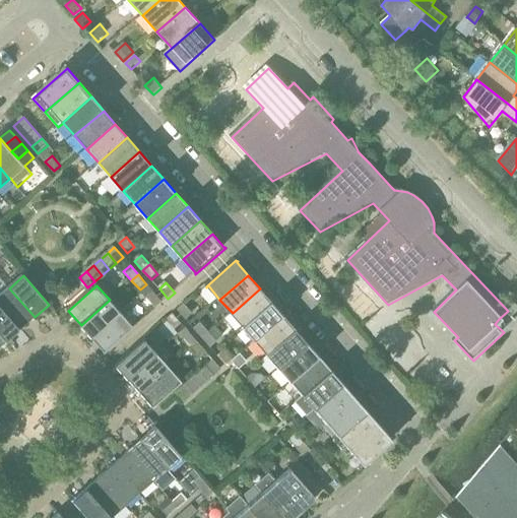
[(9,288),(0,296),(0,306),(20,330),(35,317),(9,288)]
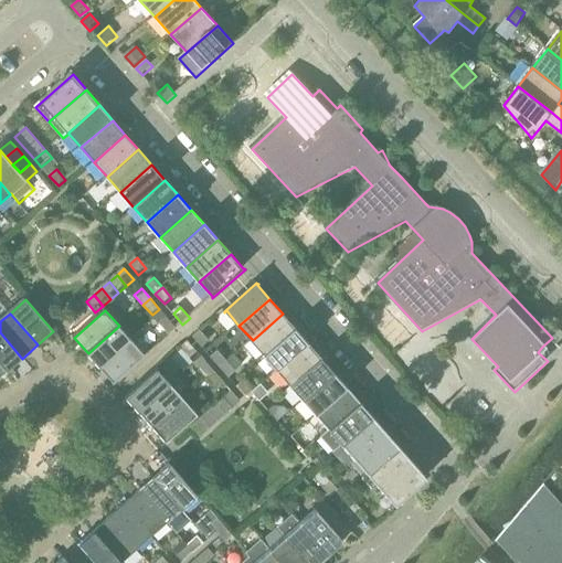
[(296,329),(283,314),(253,340),(266,356),(296,329)]
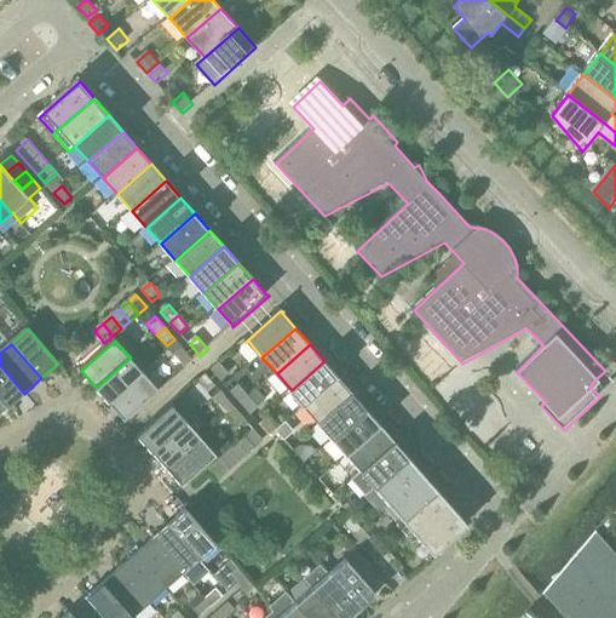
[(194,361),(184,349),(176,356),(186,368),(194,361)]
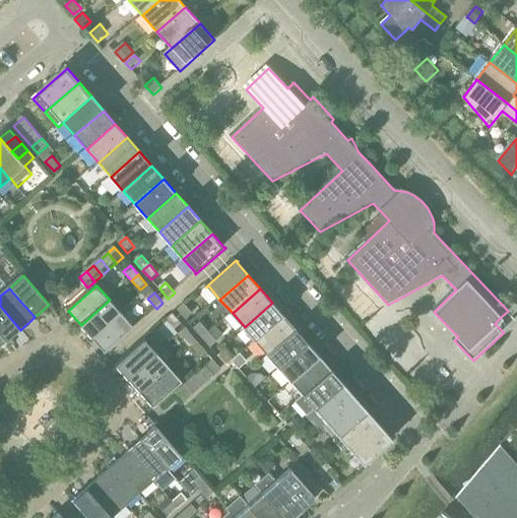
[(122,313),(110,300),(81,325),(92,338),(122,313)]
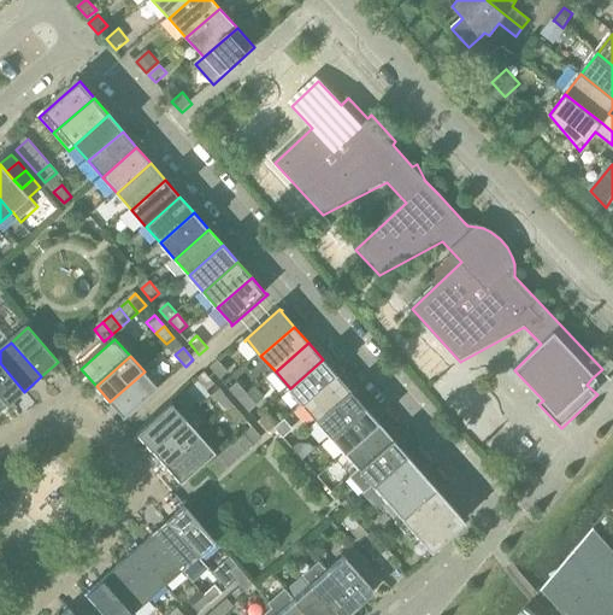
[(290,388),(305,404),(337,375),(323,359),(290,388)]
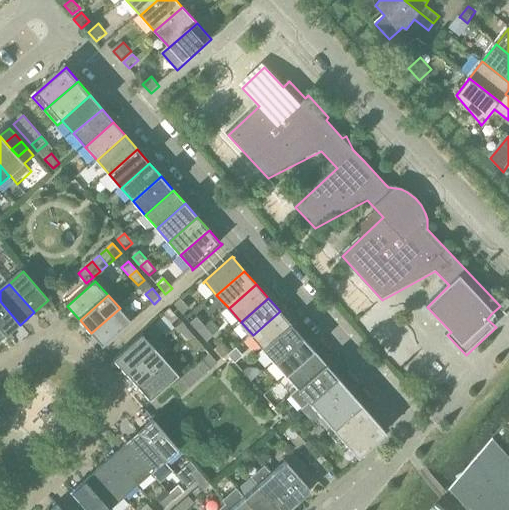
[(191,310),(182,300),(176,306),(184,315),(191,310)]
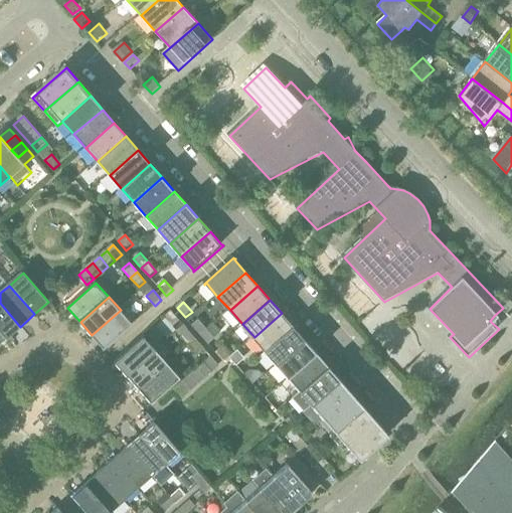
[(0,331),(6,339),(20,327),(0,303),(0,331)]
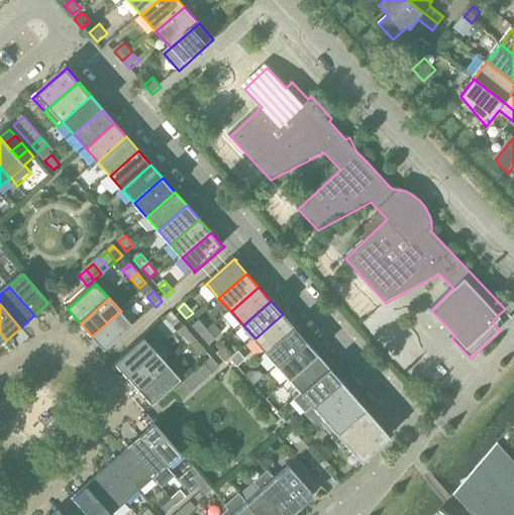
[(121,311),(92,336),(104,349),(103,350),(104,351),(134,325),(133,324),(132,324),(121,311)]
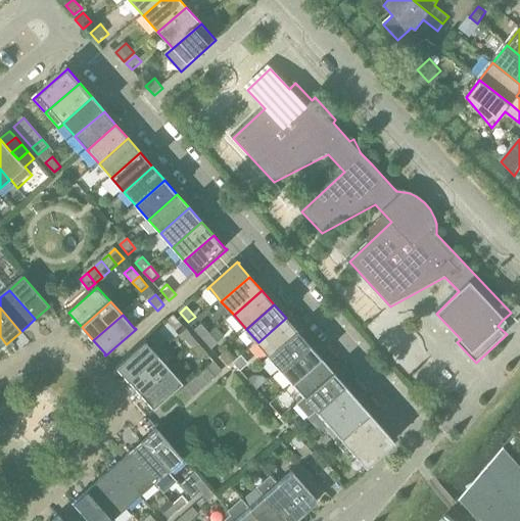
[(184,326),(175,317),(168,323),(177,332),(184,326)]
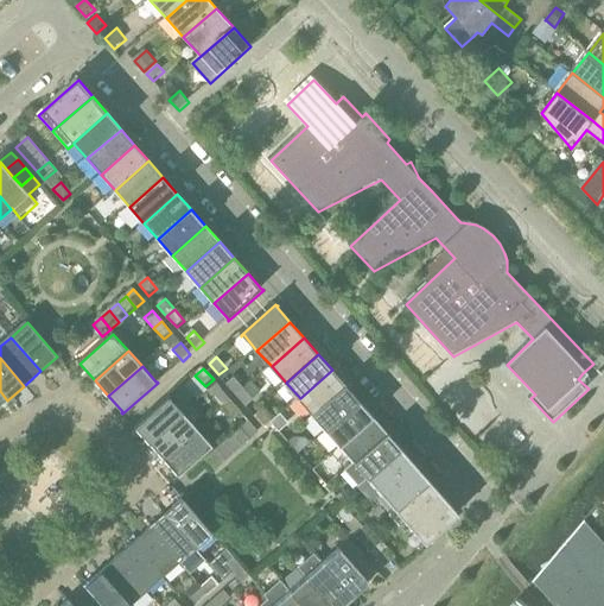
[(347,386),(332,370),(300,398),(313,415),(347,386)]
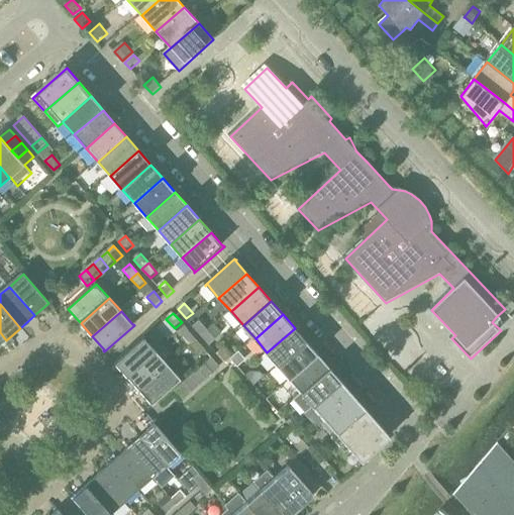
[(202,336),(209,331),(200,321),(194,327),(202,336)]
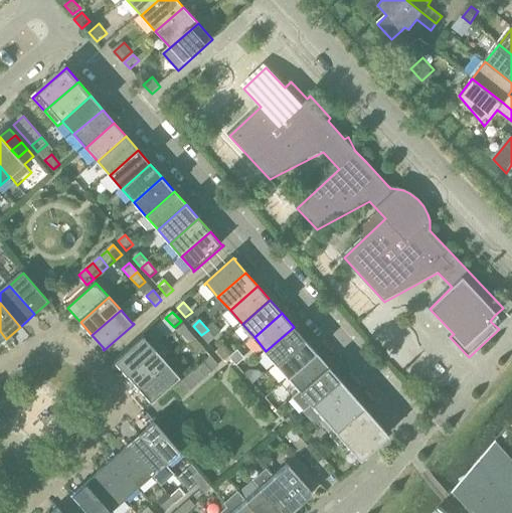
[(266,351),(278,364),(306,340),(294,327),(266,351)]
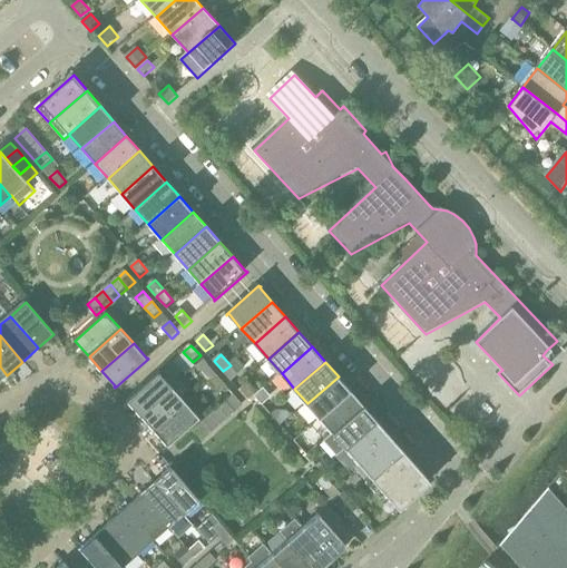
[(218,376),(208,365),(201,372),(211,382),(218,376)]
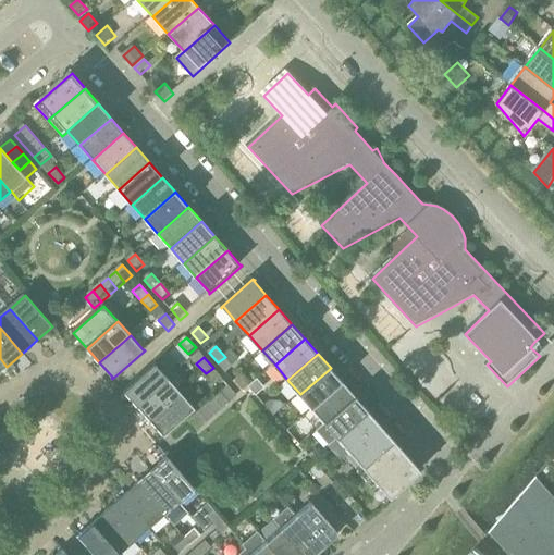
[(218,362),(226,373),(234,367),(225,357),(218,362)]
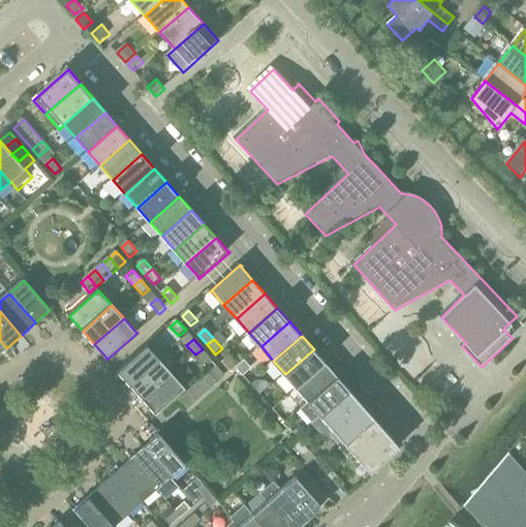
[(120,373),(131,386),(160,361),(149,347),(149,346),(148,345),(118,372),(119,373),(120,373)]
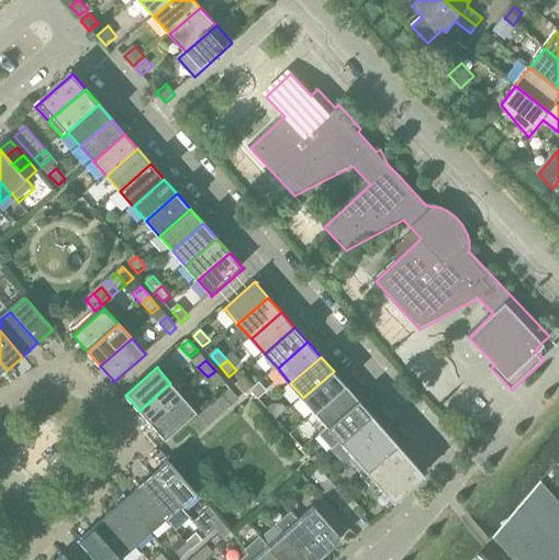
[(224,381),(215,371),(208,377),(216,388),(224,381)]
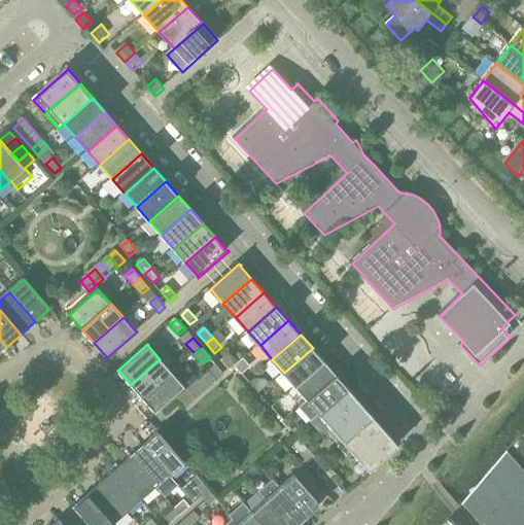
[(283,373),(295,387),(325,361),(313,348),(284,373),(283,373)]
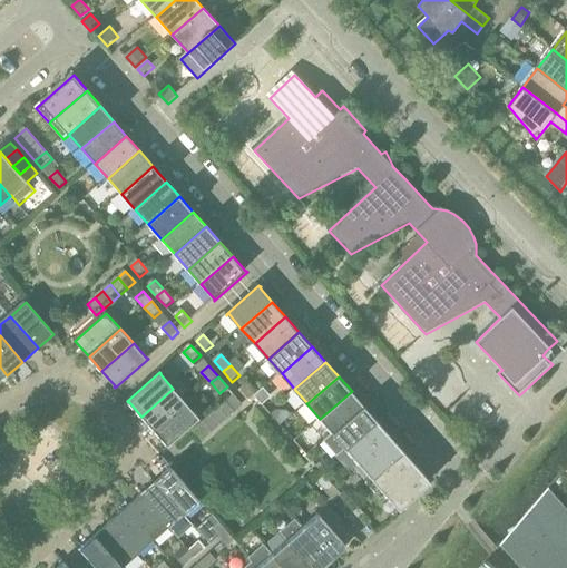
[(256,395),(247,384),(240,391),(248,401),(256,395)]
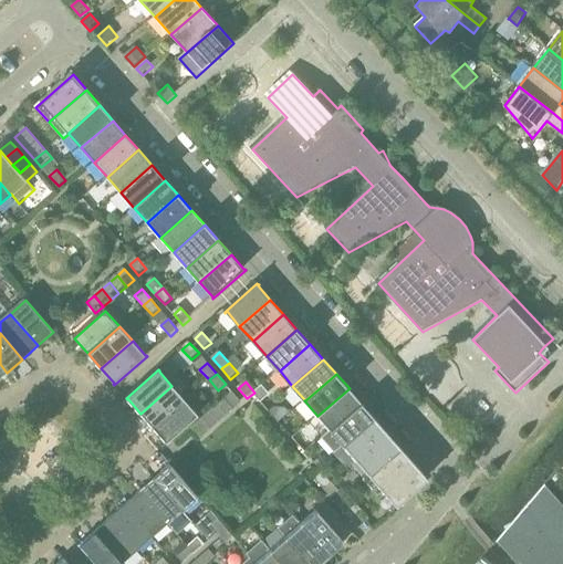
[(185,400),(171,386),(141,414),(154,428),(185,400)]
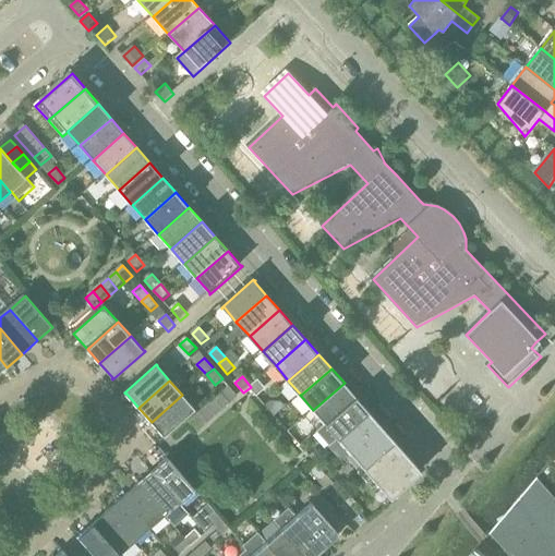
[(258,382),(251,388),(258,397),(266,389),(258,382)]
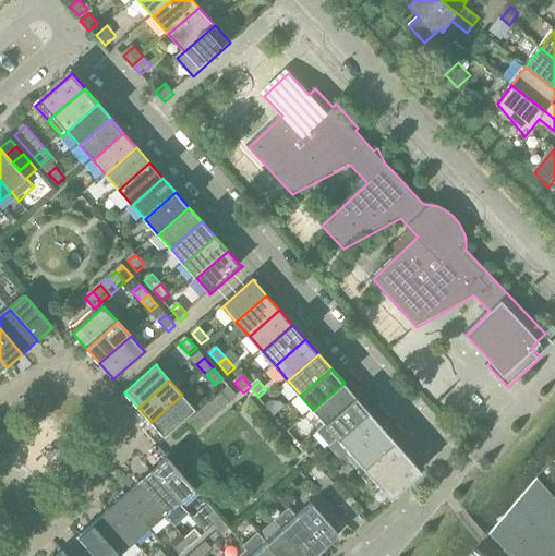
[(358,398),(345,383),(313,410),(326,424),(358,398)]
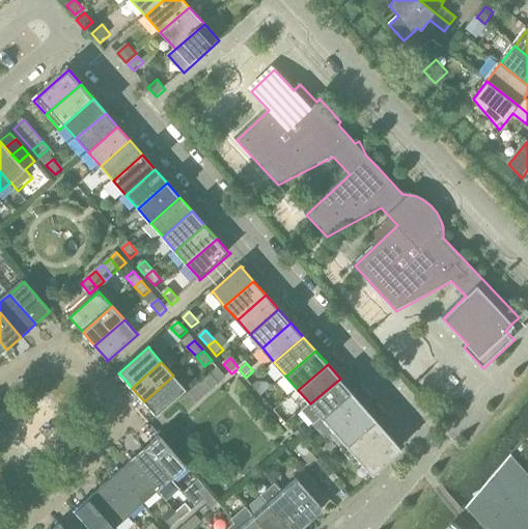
[(227,379),(219,368),(212,374),(220,385),(227,379)]
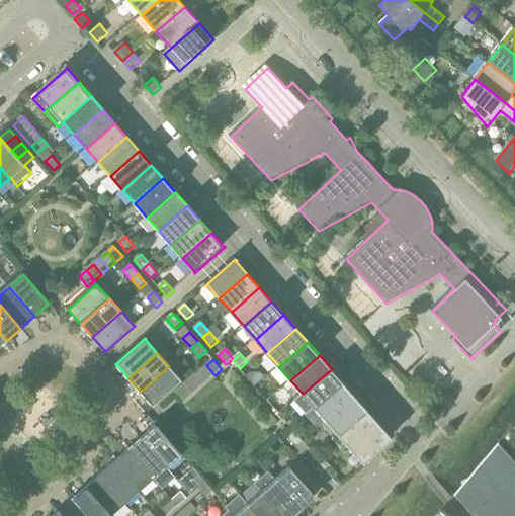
[(199,371),(207,381),(215,375),(206,365),(199,371)]
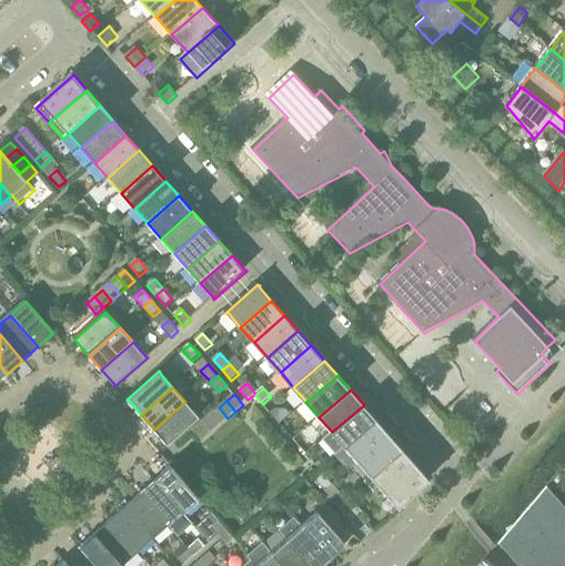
[(185,402),(154,430),(168,446),(200,418),(185,402)]
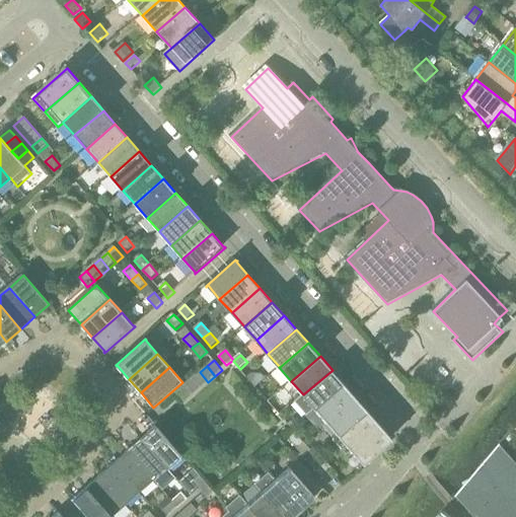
[(344,383),(333,370),(303,394),(304,395),(296,402),(302,409),(308,416),(316,409),(316,408),(344,383)]
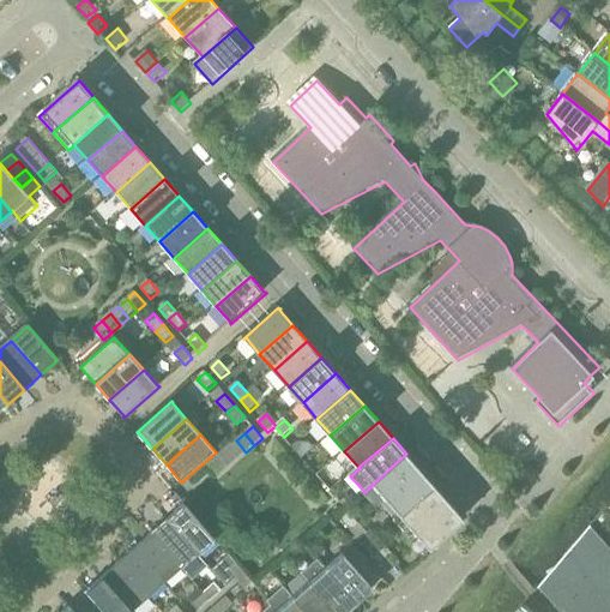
[(237,460),(246,453),(236,441),(228,448),(237,460)]
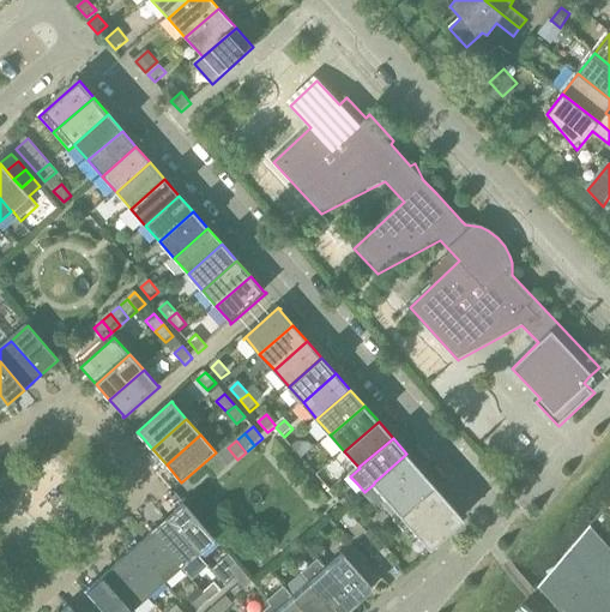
[(219,455),(230,467),(237,460),(228,448),(219,455)]
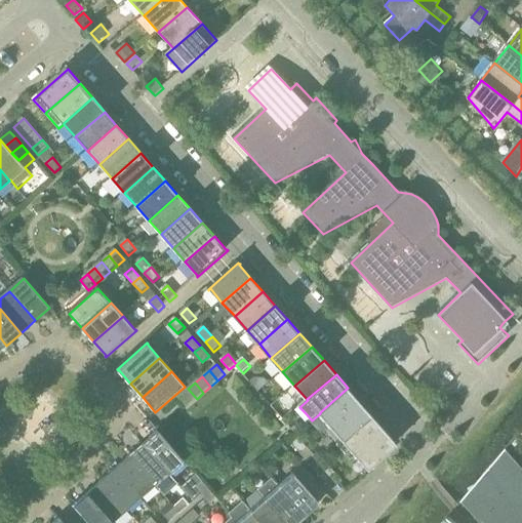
[(348,388),(320,412),(320,413),(333,428),(361,403),(348,388)]
